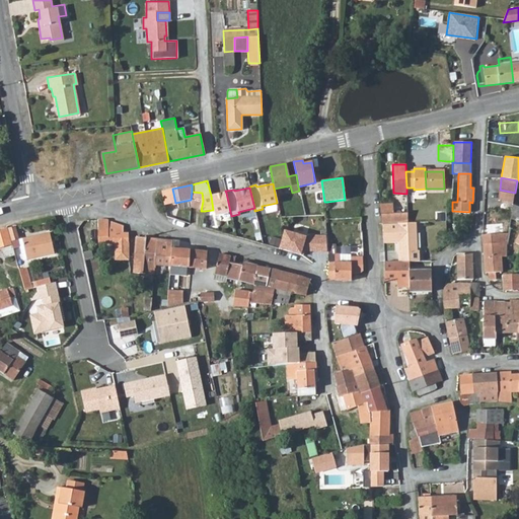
[(164,206),(175,203),(172,189),(160,192),(164,206)]
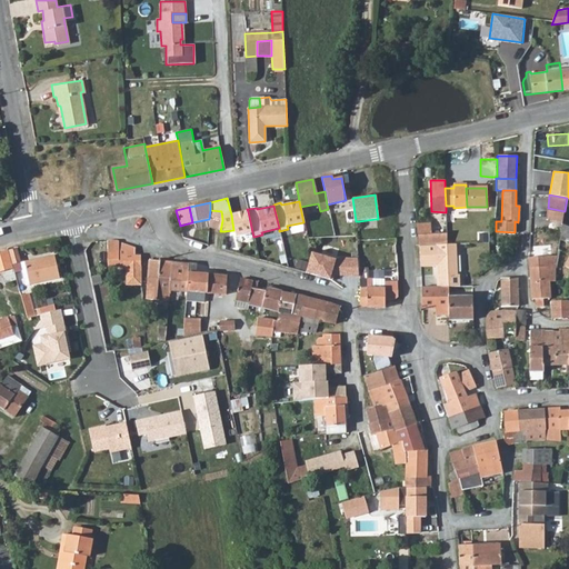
[(565,211),(548,208),(546,219),(562,222),(565,211)]
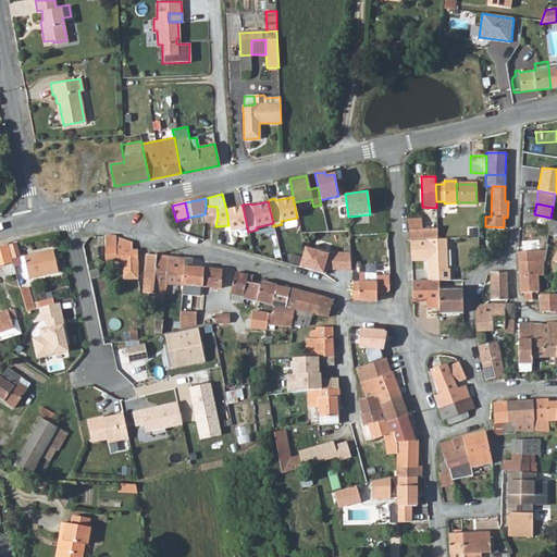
[(243,207),(226,210),(229,225),(230,231),(247,227),(243,207)]
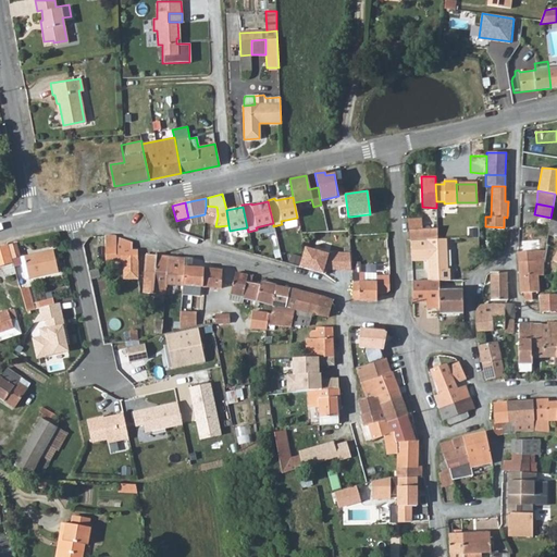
[(368,214),(351,217),(353,225),(357,224),(369,223),(368,214)]
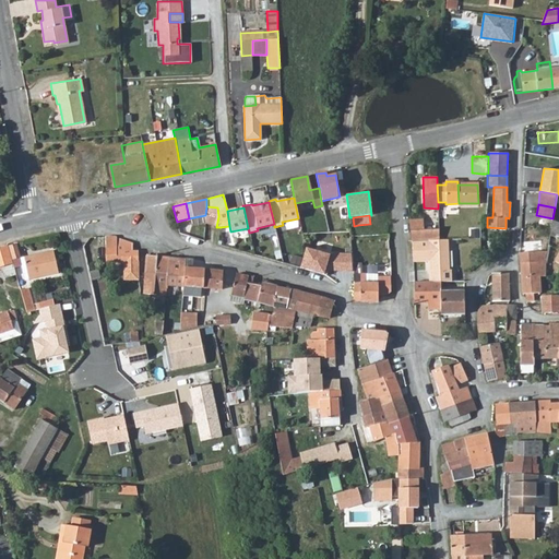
[(409,219),(409,229),(423,229),(423,219),(409,219)]
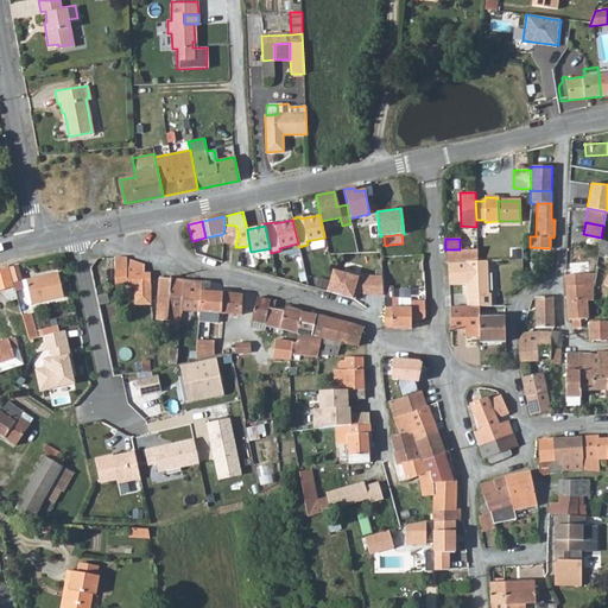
[(607,257),(607,242),(600,240),(597,254),(607,257)]
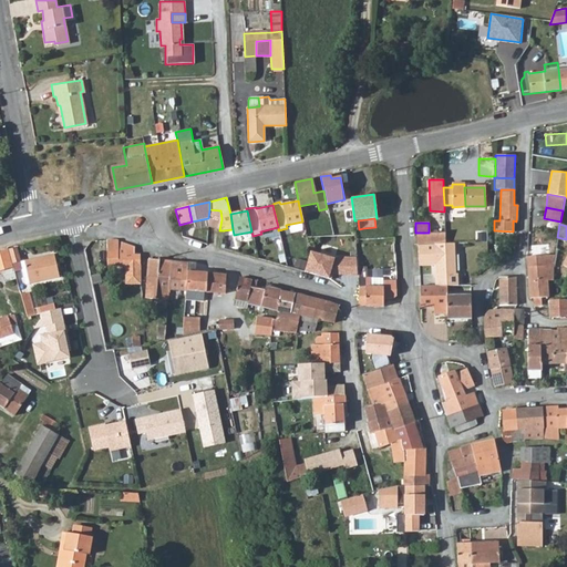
[(415,233),(415,245),(418,244),(445,244),(444,233),(429,233),(415,233)]
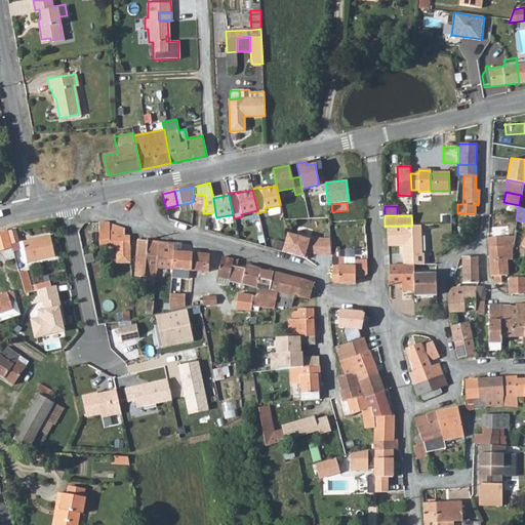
[(125,229),(109,223),(99,223),(99,246),(116,246),(115,264),(129,264),(130,236),(124,236),(125,229)]
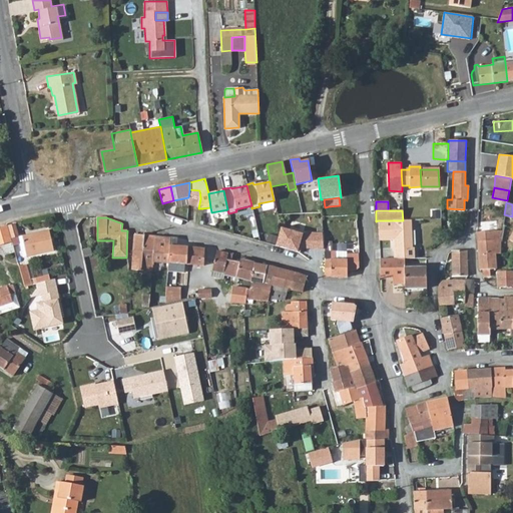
[(403,220),(378,220),(380,240),(393,239),(394,259),(404,259),(415,259),(411,220),(403,220)]
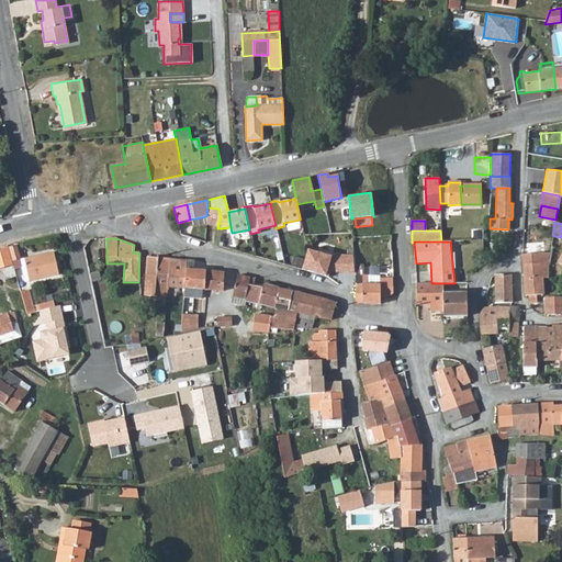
[(8,247),(0,249),(0,268),(1,268),(4,279),(17,276),(8,247)]
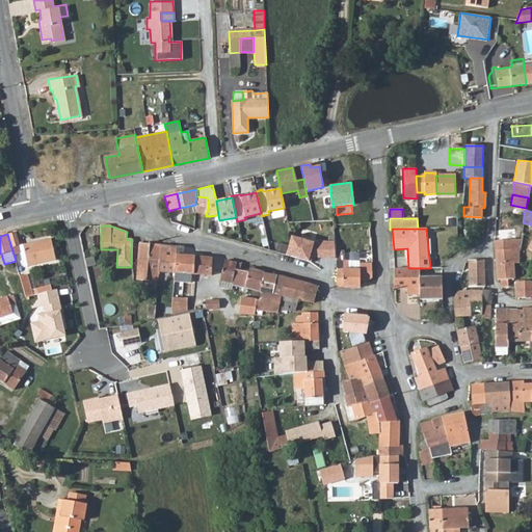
[(290,236),(285,255),(308,261),(309,258),(336,257),(335,240),(317,240),(317,242),(313,242),(290,236)]
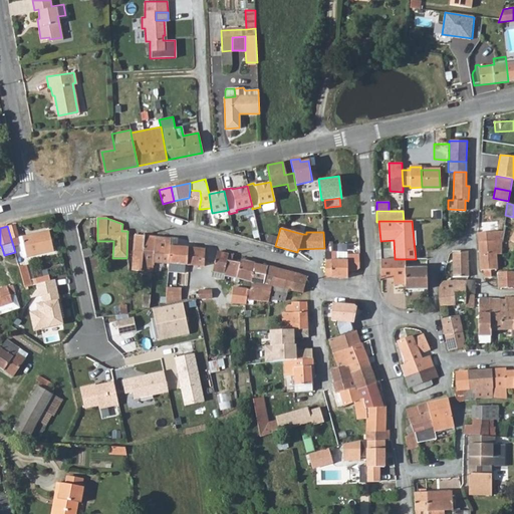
[(47,231),(22,237),(27,257),(52,251),(47,231)]
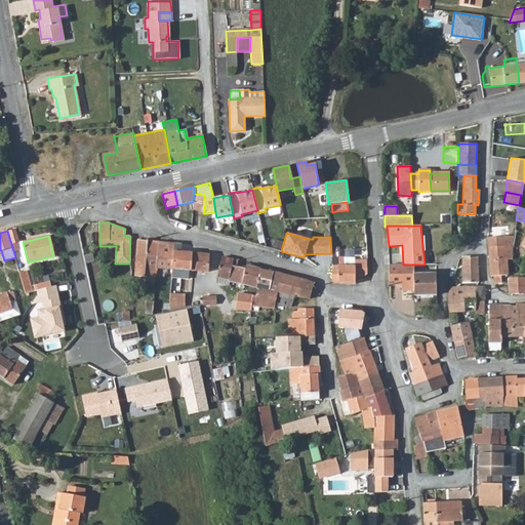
[(488,248),(490,277),(493,277),(494,283),(501,283),(500,276),(508,275),(507,259),(511,258),(510,250),(510,243),(509,236),(492,238),(493,248),(488,248)]
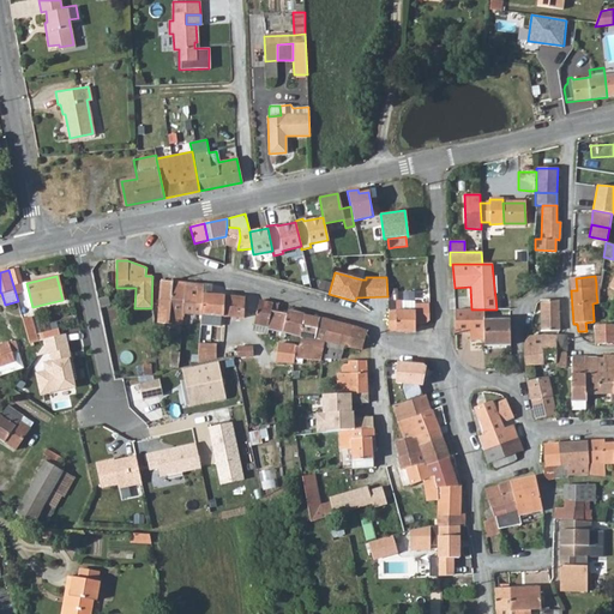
[(161,281),(158,300),(170,300),(170,299),(184,300),(185,282),(161,281)]
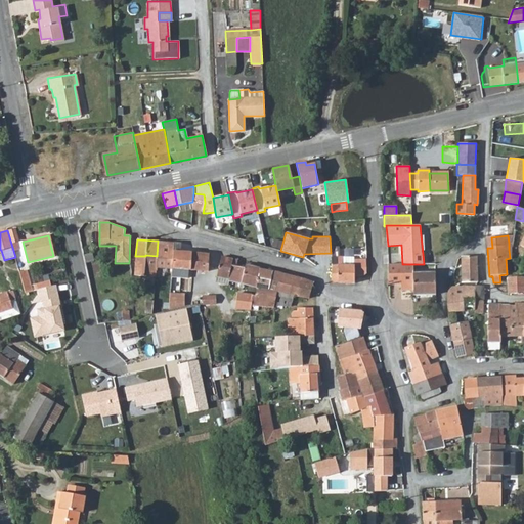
[(174,243),(158,241),(157,256),(156,267),(171,268),(172,268),(174,243)]
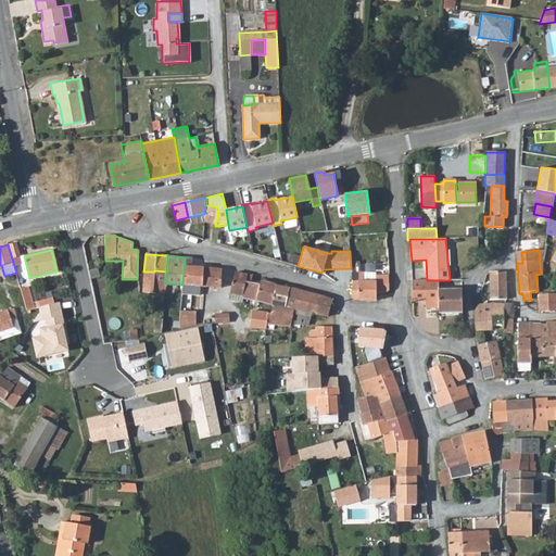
[(191,257),(185,257),(182,285),(193,286),(202,286),(204,268),(191,267),(191,257)]
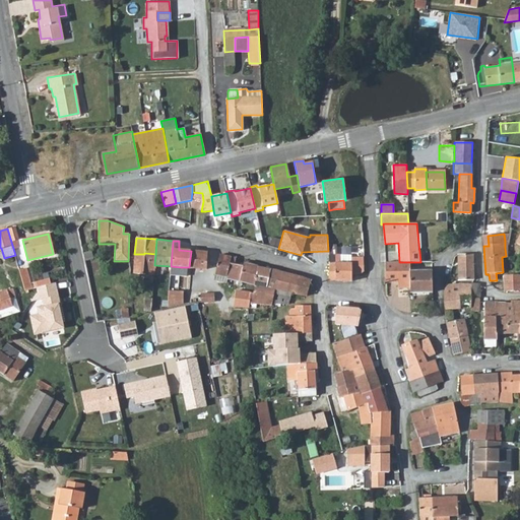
[(207,252),(191,251),(189,267),(206,268),(207,252)]
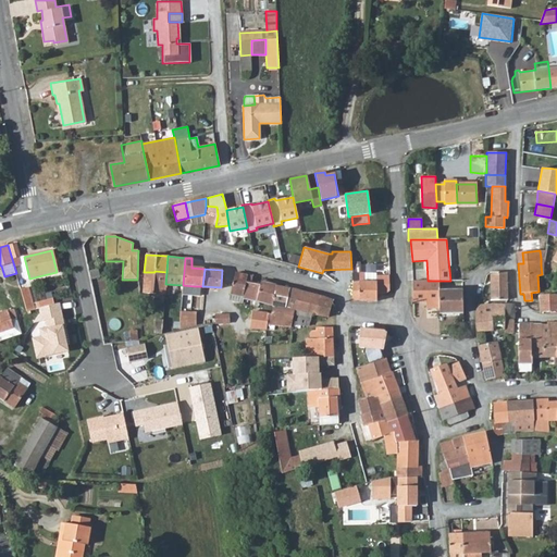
[(155,272),(144,272),(143,293),(165,294),(165,284),(166,272),(155,271),(155,272)]
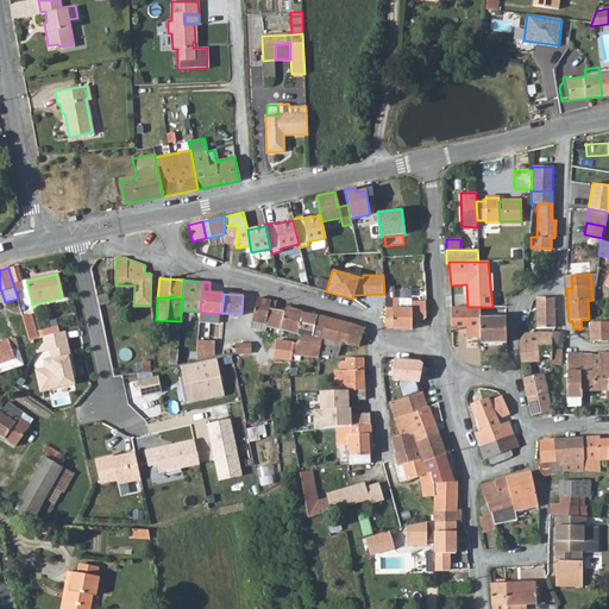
[(276,302),(257,296),(251,321),(265,324),(264,326),(296,333),(301,313),(293,311),(293,307),(286,305),(283,311),(275,309),(276,302)]
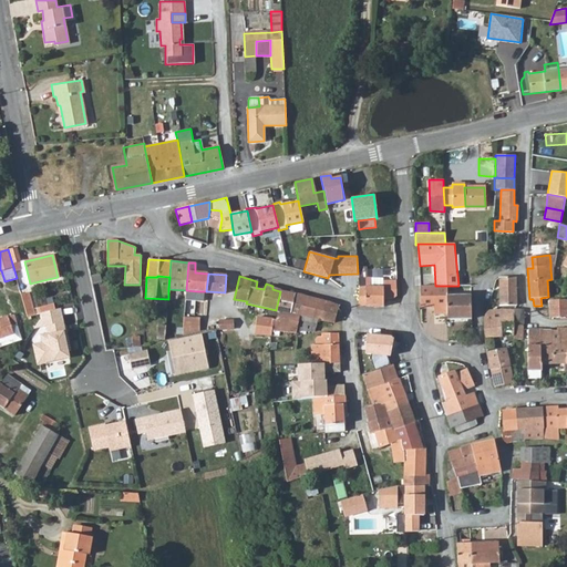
[(358,305),(383,307),(383,299),(392,299),(395,296),(395,281),(382,281),(382,277),(364,277),(364,279),(364,287),(358,287),(358,305)]
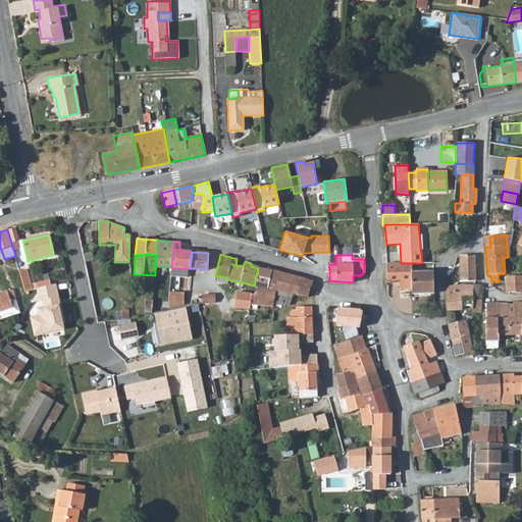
[(474,256),(459,256),(460,280),(475,280),(474,256)]
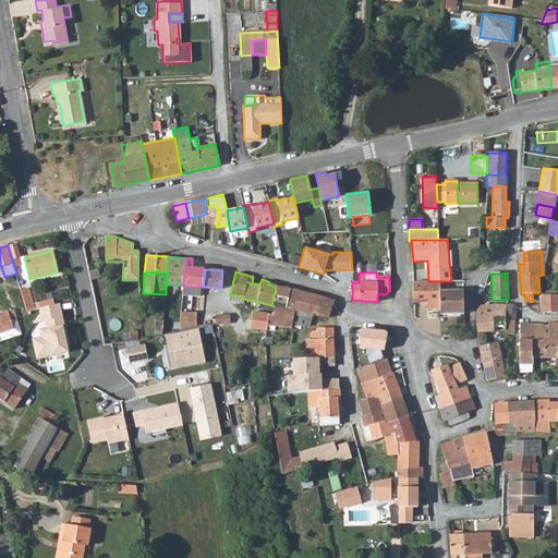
[(411,281),(413,303),(426,302),(426,308),(439,308),(439,291),(439,281),(428,281),(414,281),(411,281)]
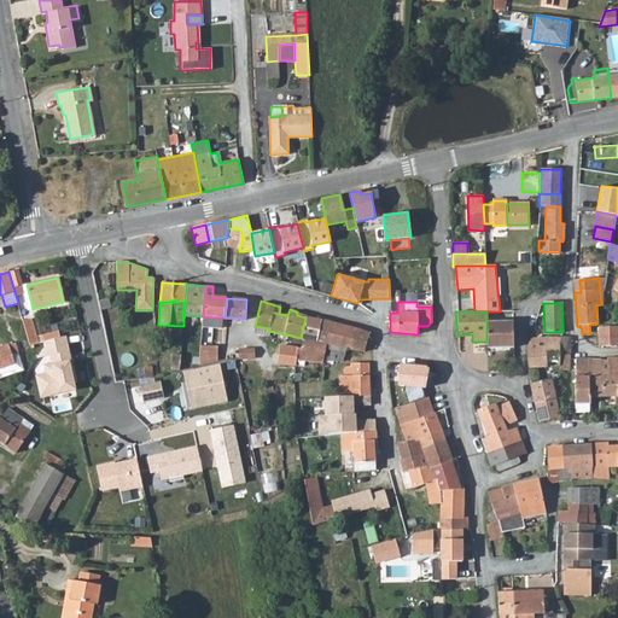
[(305,318),(301,338),(303,339),(326,344),(344,348),(349,349),(353,328),(344,325),(314,319),(315,315),(305,313),(305,318)]
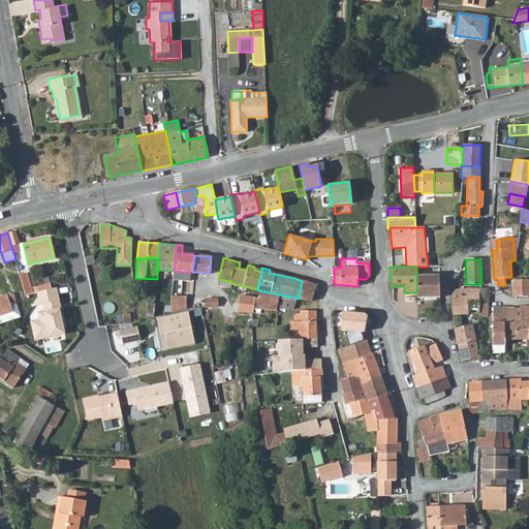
[(27,273),(20,275),(25,297),(33,294),(27,273)]
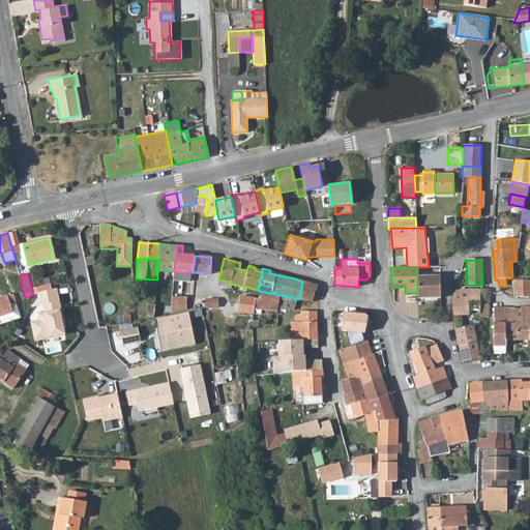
[(417,276),(417,293),(417,298),(440,297),(440,276),(417,276)]
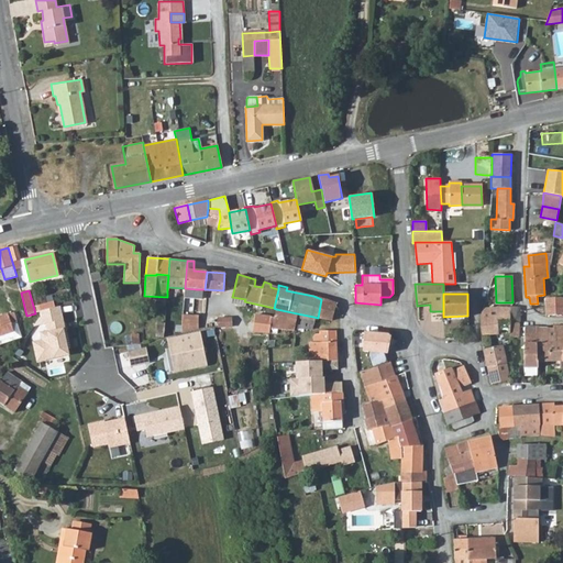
[(562,297),(558,297),(543,299),(545,316),(559,316),(560,313),(562,312),(562,297)]
